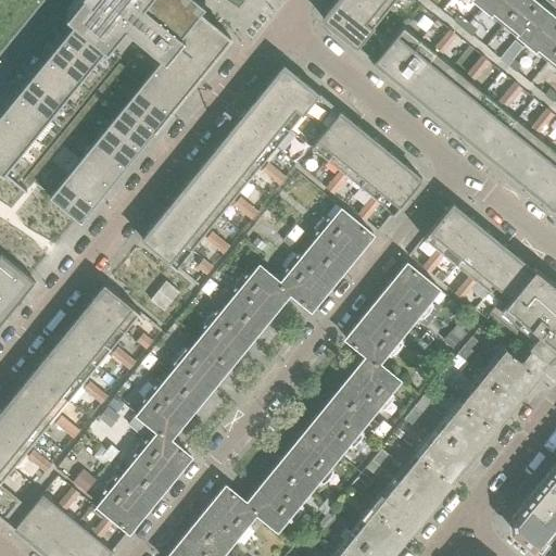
[(0,171),(3,174),(126,24),(164,55),(140,85),(164,103),(172,111),(191,87),(231,38),(198,11),(205,1),(203,0),(76,0),(0,93),(0,171)]
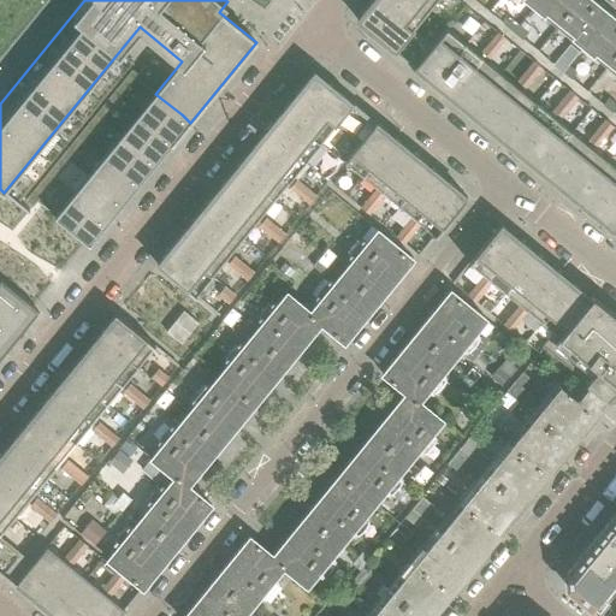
[(427,13),(410,0),(374,0),(373,1),(412,33),(413,31),(427,13)]
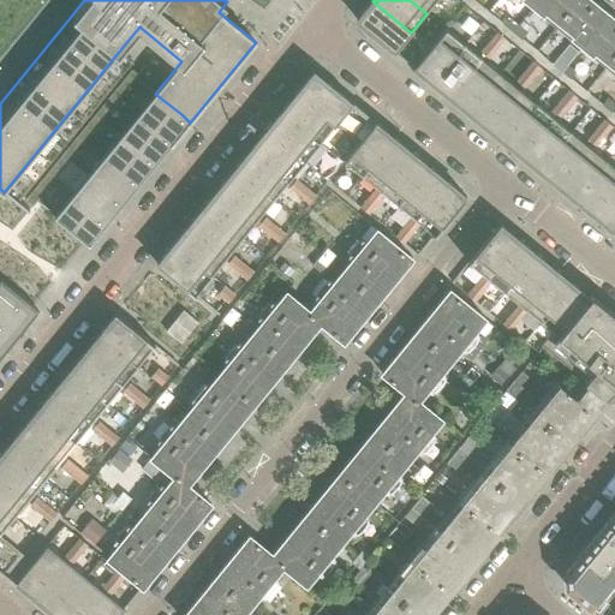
[(410,0),(427,13),(437,0),(446,0),(447,1),(447,0),(410,0)]
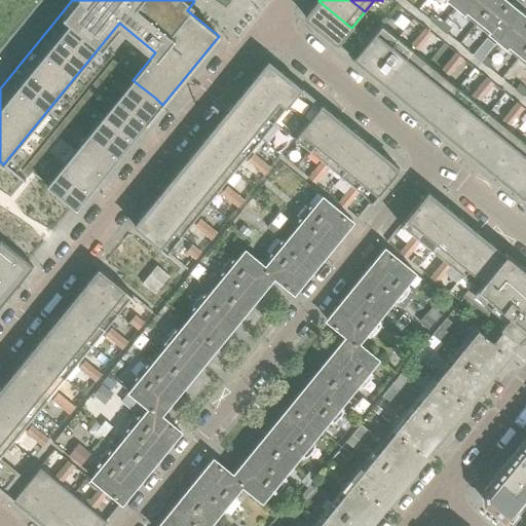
[(479,21),(495,0),(460,0),(456,6),(465,13),(467,11),(479,21)]
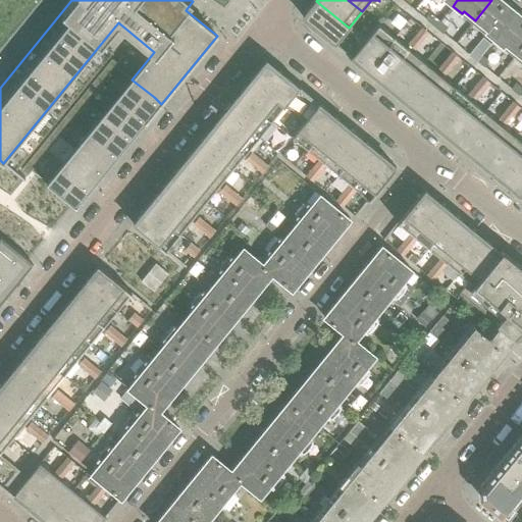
[(494,41),(517,12),(502,0),(491,0),(475,20),(486,31),(485,33),(494,41)]
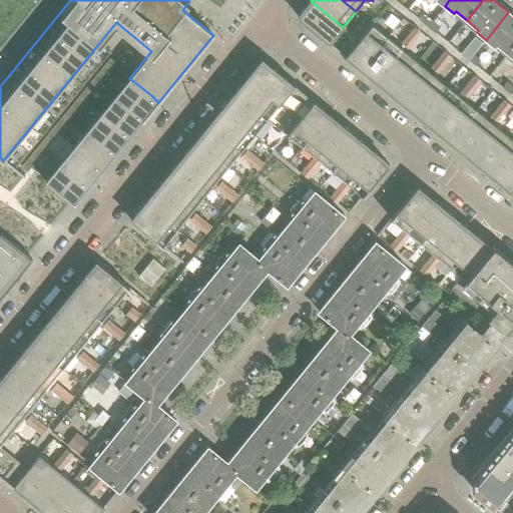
[(343,27),(311,1),(298,17),(330,43),(343,27)]
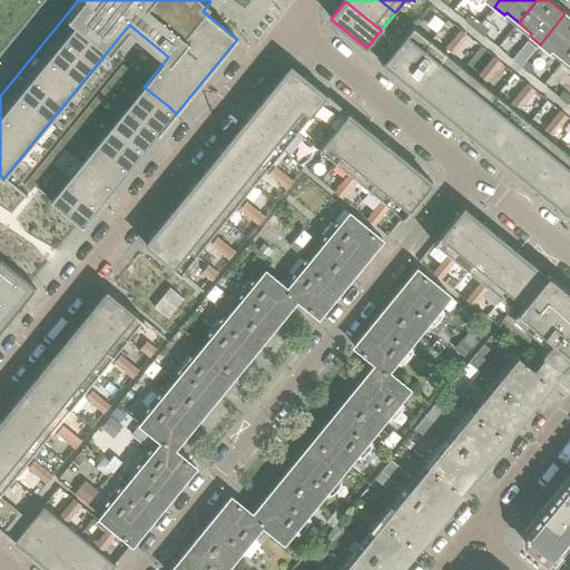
[(564,60),(569,51),(569,17),(564,13),(540,45),(550,53),(552,50),(564,60)]
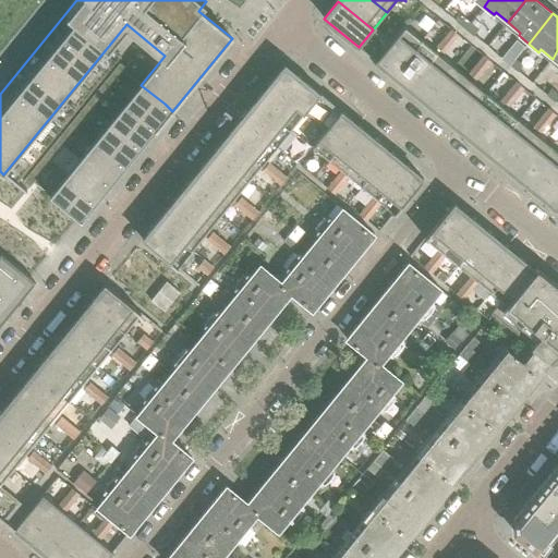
[(471,22),(462,15),(457,22),(465,28),(471,22)]
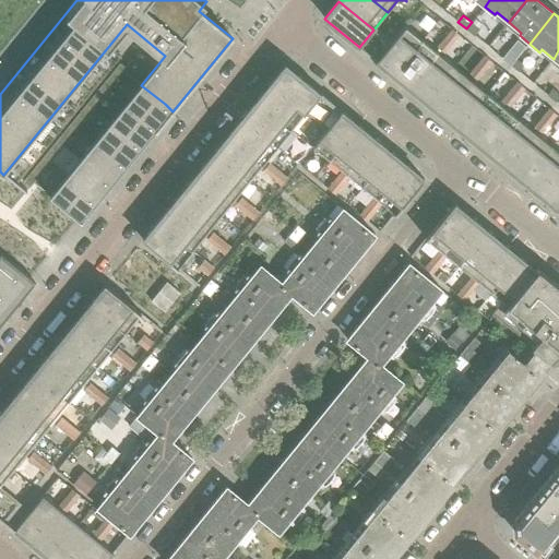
[(480,28),(472,22),(466,28),(475,36),(480,28)]
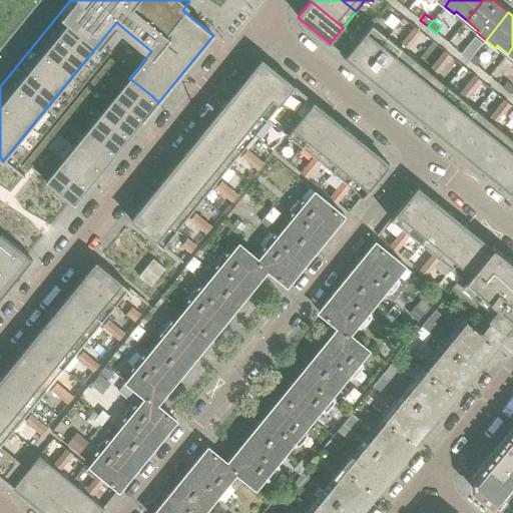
[(363,70),(389,38),(372,25),(360,39),(346,56),(363,70)]
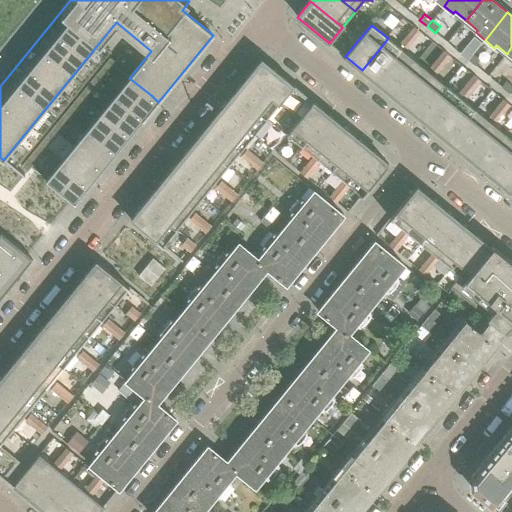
[(359,39),(343,26),(342,27),(329,43),(345,56),(359,39)]
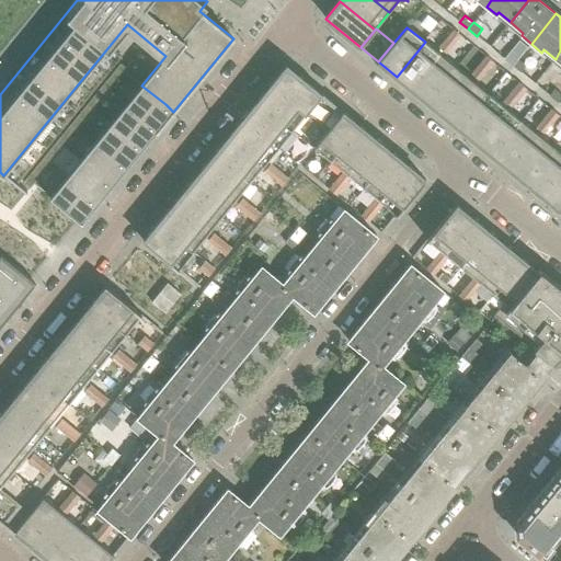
[(454,45),(461,36),(454,30),(447,39),(454,45)]
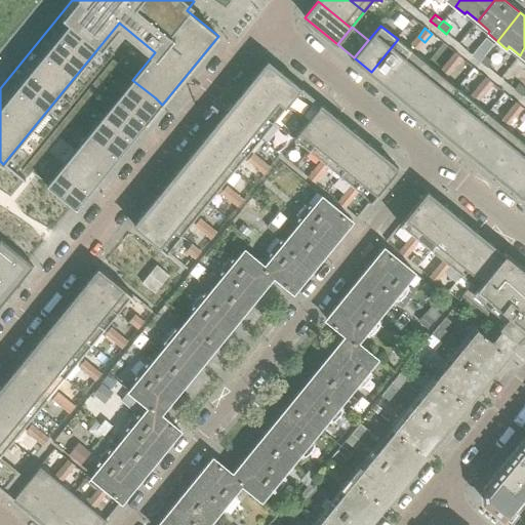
[(417,50),(425,42),(418,37),(411,45),(417,50)]
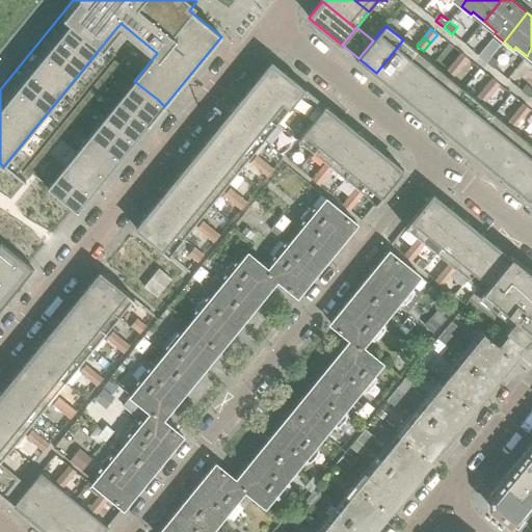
[(392,85),(419,52),(403,40),(376,73),(392,85)]
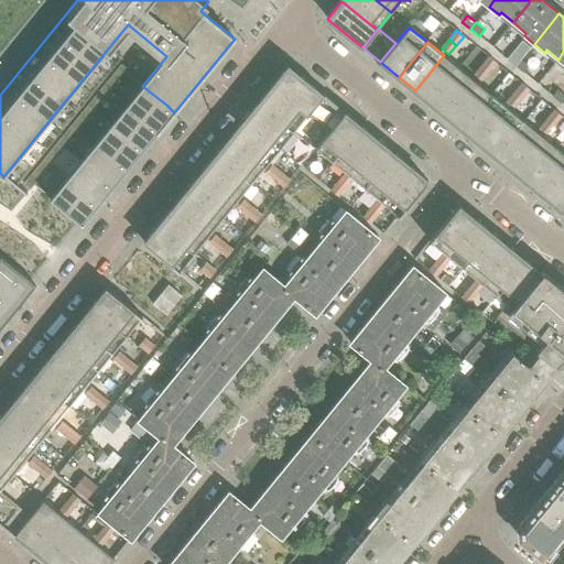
[(533,63),(528,58),(532,53),(529,51),(521,60),(521,58),(516,65),(524,73),(533,63)]
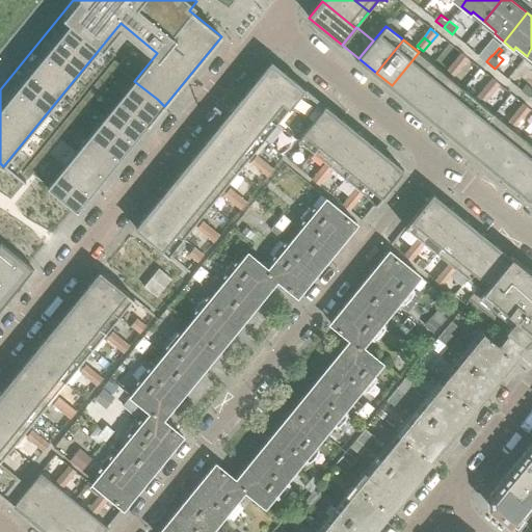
[(486,61),(491,55),(484,50),(479,55),(486,61)]
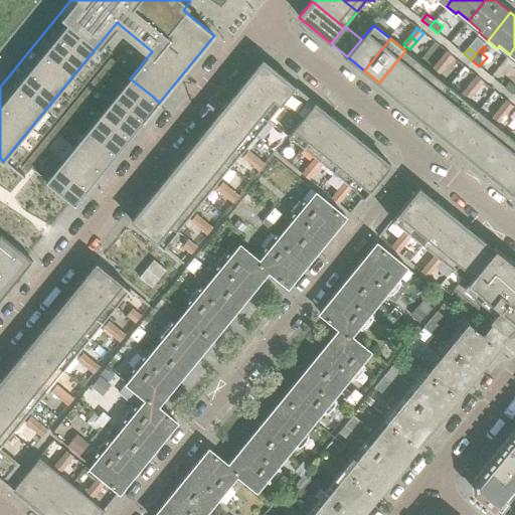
[(394,96),(420,63),(405,50),(379,82),(394,96)]
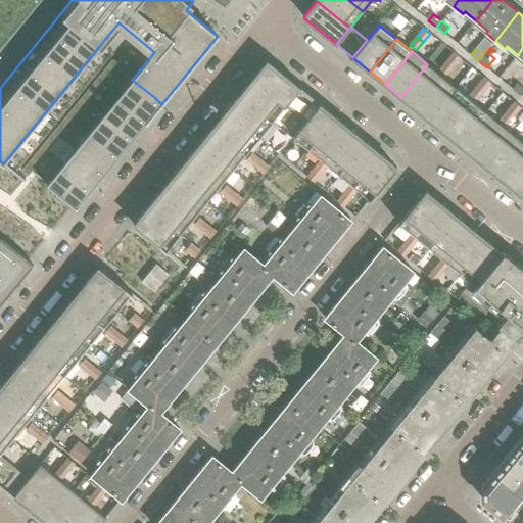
[(454,66),(461,58),(454,53),(446,61),(454,66)]
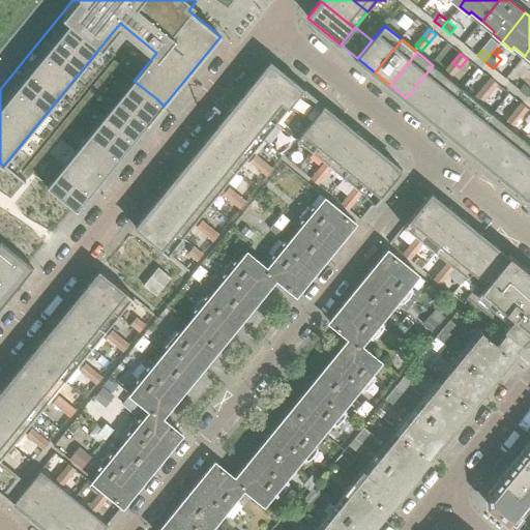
[(114,60),(108,68),(114,75),(119,68),(121,65),(114,60)]
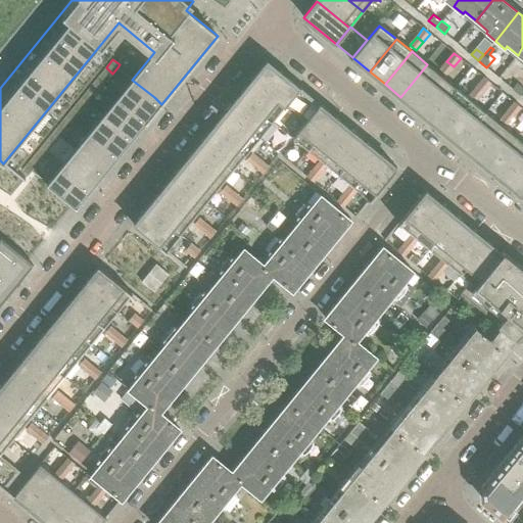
[(446,75),(454,66),(446,61),(440,69),(446,75)]
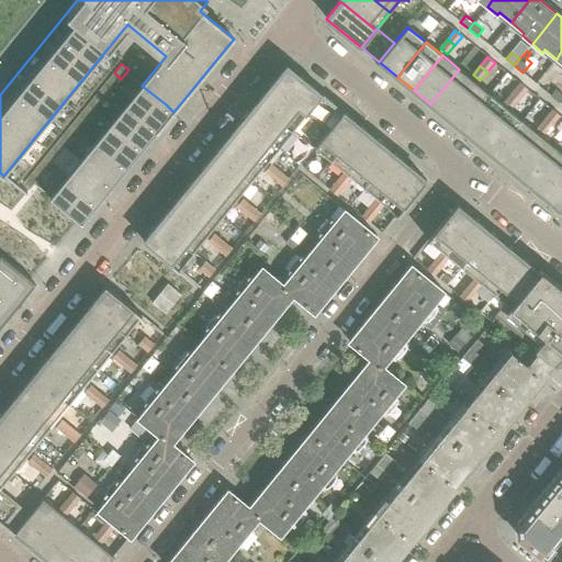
[(323,96),(288,67),(272,86),(306,114),(323,96)]
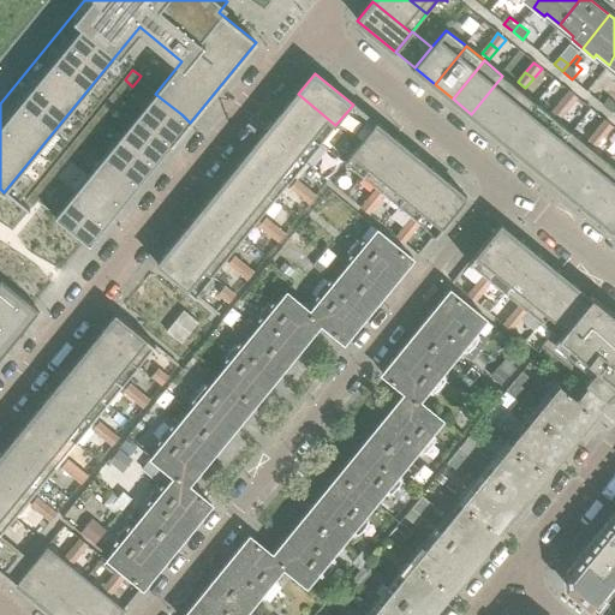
[(489,129),(520,90),(502,76),(471,114),(489,129)]
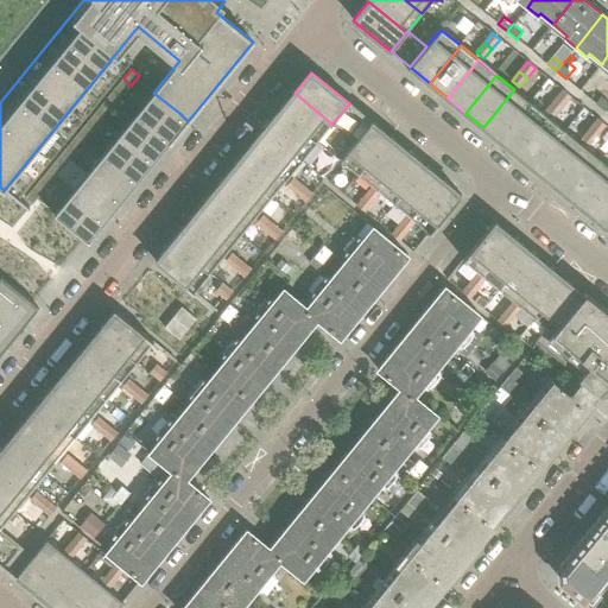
[(124,78),(115,89),(122,95),(131,86),(124,78)]
